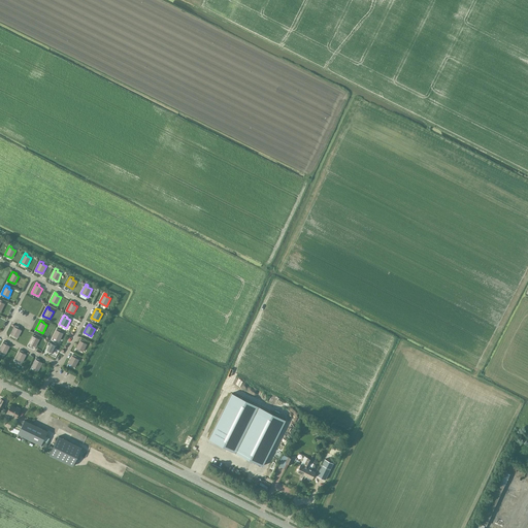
[(18,338),(22,330),(17,328),(18,326),(14,325),(14,327),(13,326),(10,334),(18,338)]
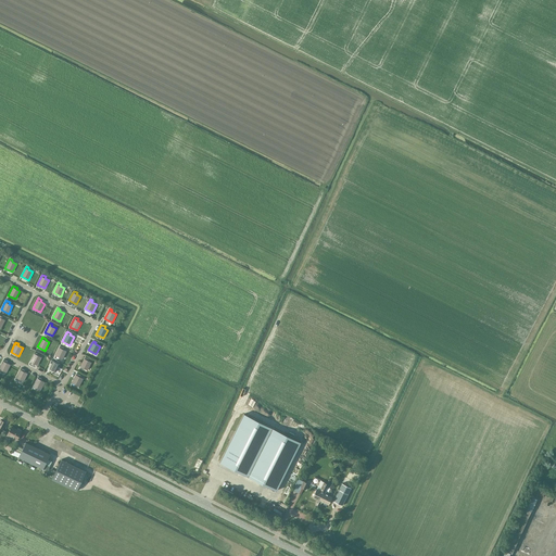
[(60,345),(59,348),(54,355),(63,359),(66,351),(63,350),(64,348),(60,345)]
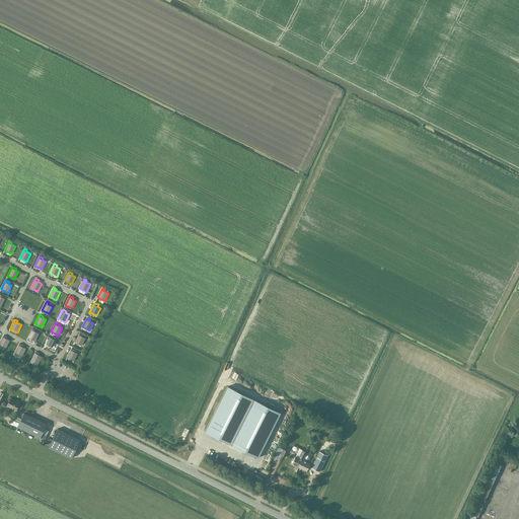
[(32,328),(31,329),(27,338),(34,342),(39,334),(34,331),(34,329),(32,328)]
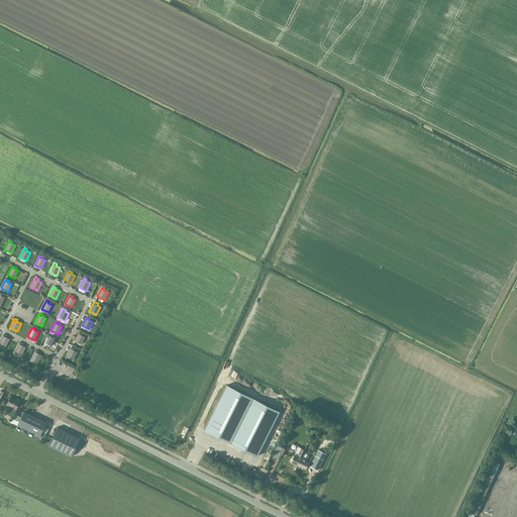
[(81,344),(85,337),(81,334),(82,333),(79,331),(78,333),(74,340),(81,344)]
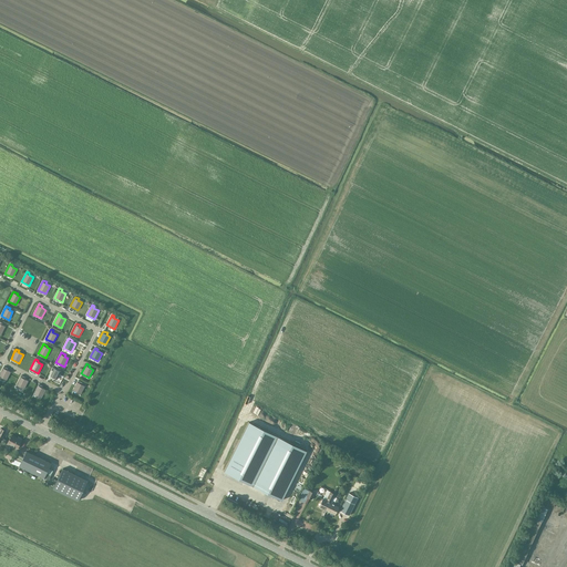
[(3,367),(0,372),(0,377),(6,380),(10,372),(7,370),(8,368),(3,367)]
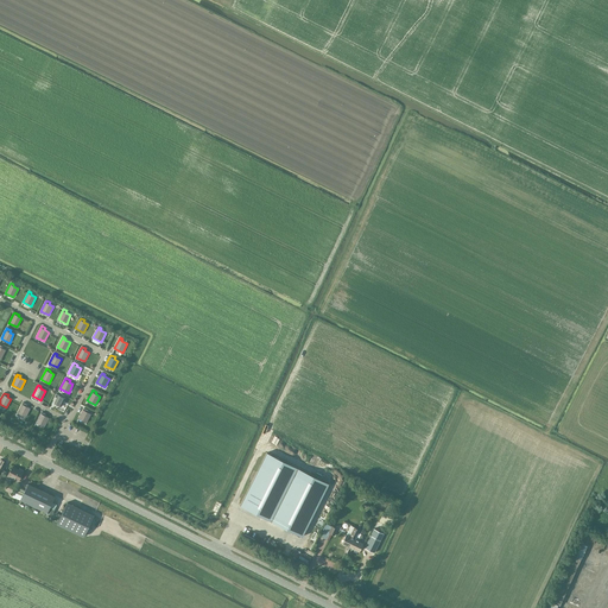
[(55,397),(56,398),(54,403),(61,407),(65,398),(58,394),(56,394),(55,397)]
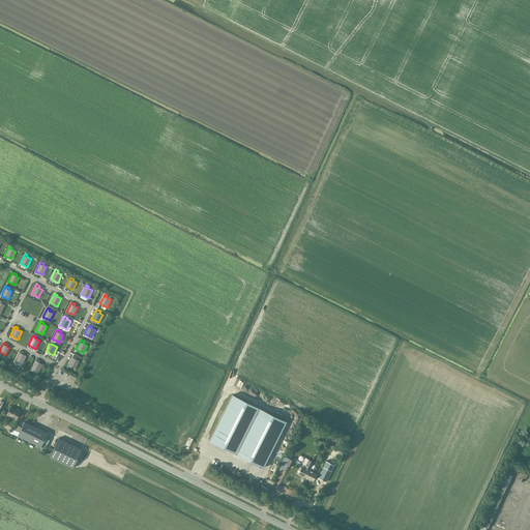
[(19,352),(15,360),(22,363),(26,356),(22,354),(22,352),(20,351),(19,352)]
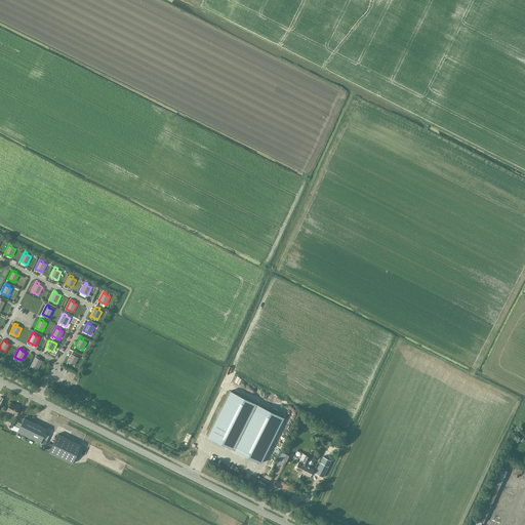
[(72,354),(68,362),(75,365),(78,358),(74,355),(75,354),(72,352),(71,354),(72,354)]
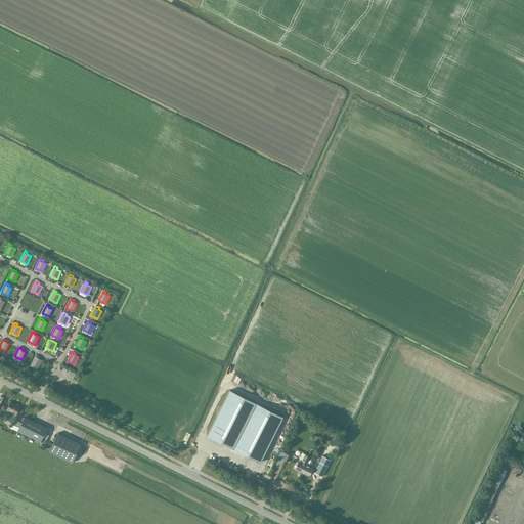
[(35,356),(31,364),(38,367),(42,360),(39,358),(39,357),(36,355),(35,356)]
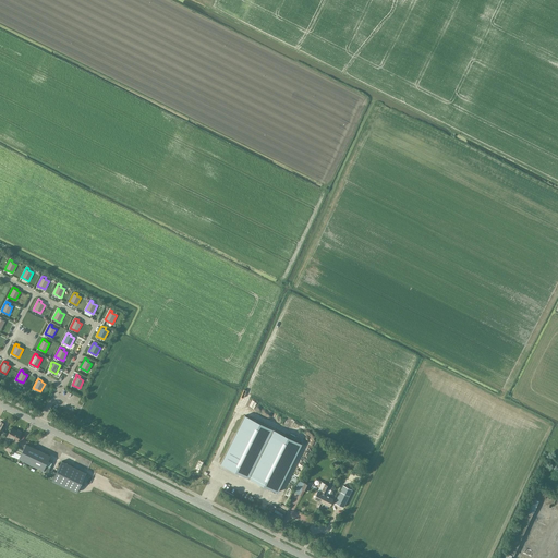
[(301,444),(245,415),(220,464),(277,493),(301,444)]
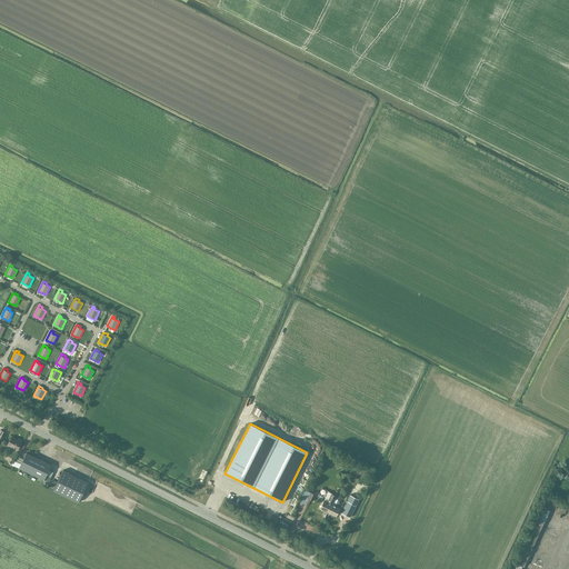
[(11,437),(7,446),(13,449),(13,448),(17,450),(22,441),(18,439),(18,440),(11,437)]
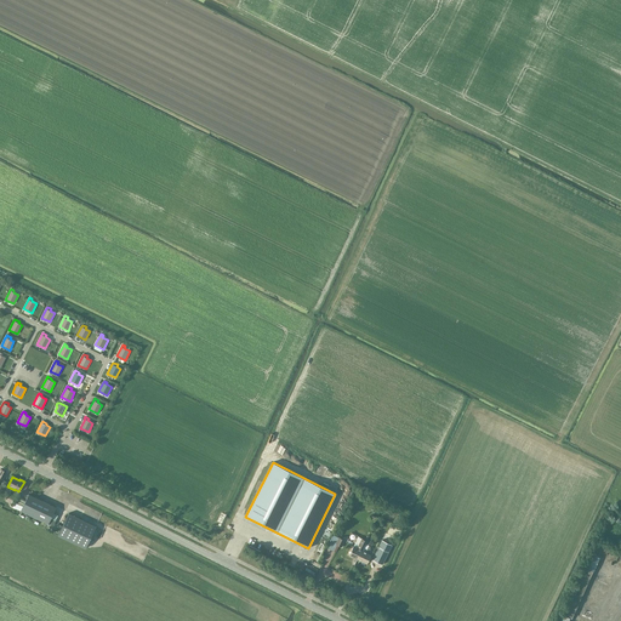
[(23,507),(21,511),(49,524),(49,523),(51,519),(56,507),(29,494),(23,507)]
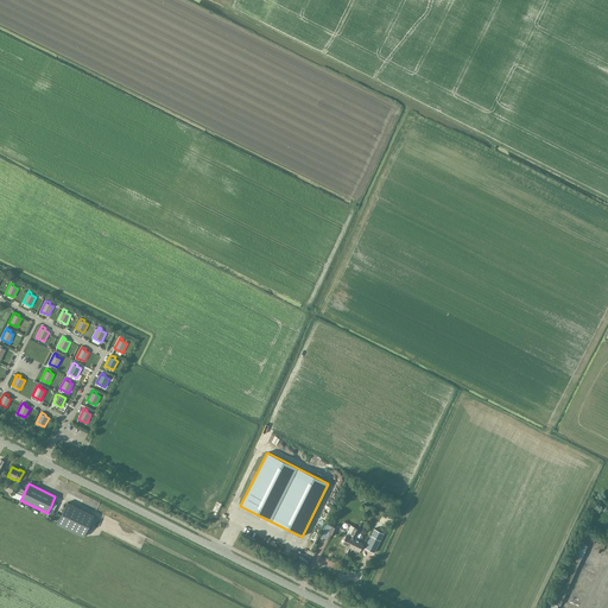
[(94,517),(67,502),(56,524),(83,538),(94,517)]
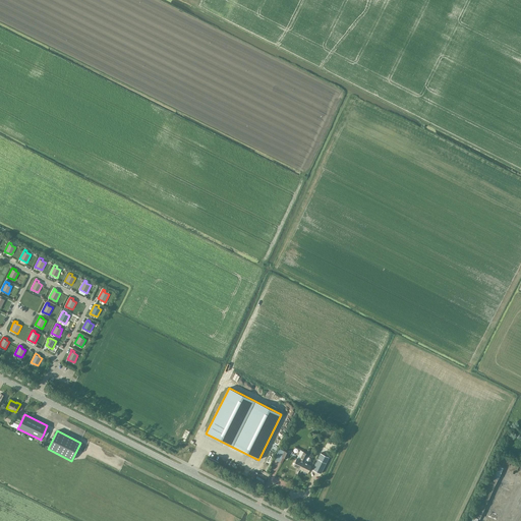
[(306,456),(307,454),(303,452),(300,451),(296,458),(293,465),(300,469),(306,456)]
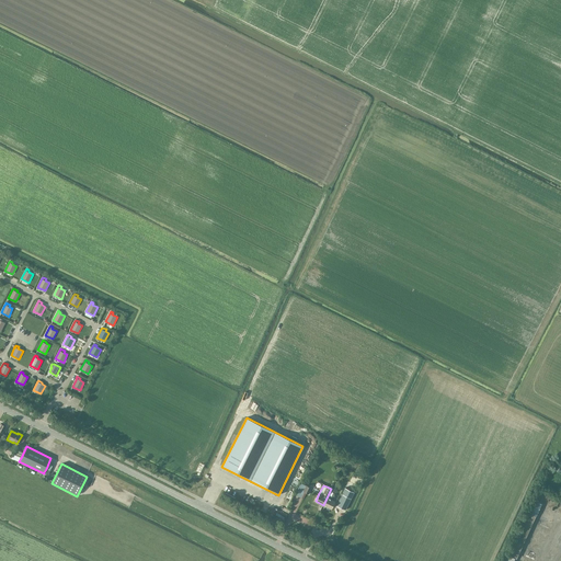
[(323,505),(331,508),(334,501),(334,493),(333,492),(335,488),(332,487),(331,489),(330,491),(323,505)]
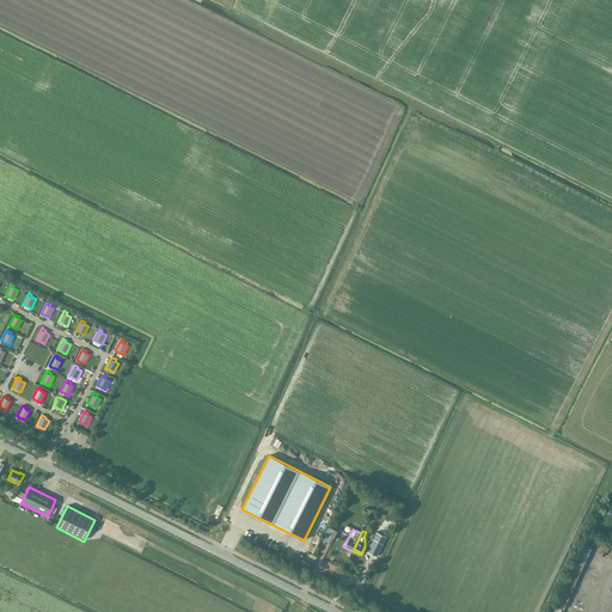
[(377,532),(367,551),(377,556),(386,537),(377,532)]
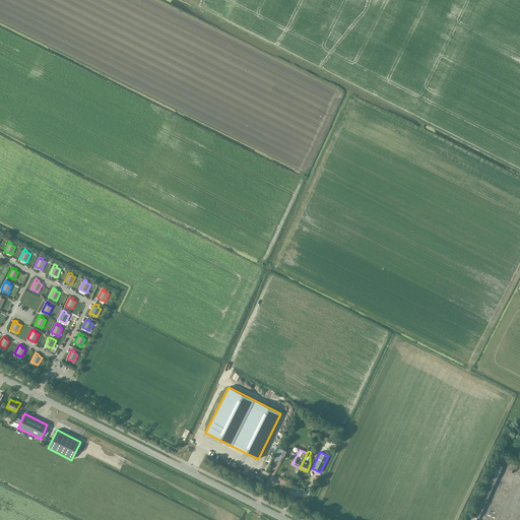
[(276,453),(273,459),(276,460),(277,458),(278,459),(277,461),(281,462),(283,457),(280,455),(278,455),(278,454),(276,453)]
